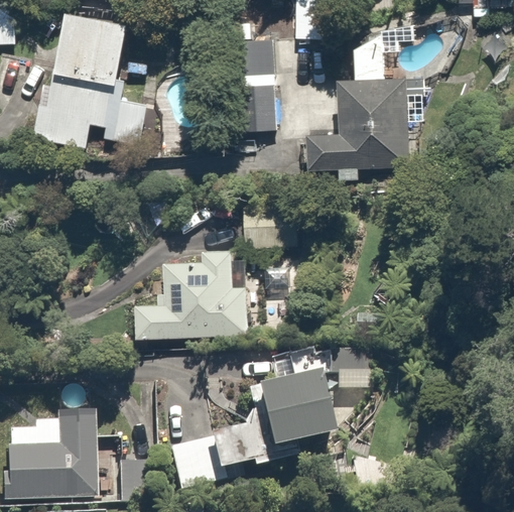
[(10,5),(0,4),(0,44),(10,45),(10,5)]
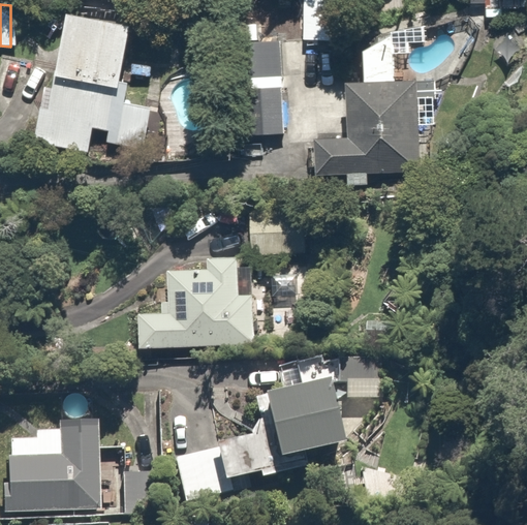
[(87,152),(89,136),(126,142),(127,136),(146,140),(152,102),(127,98),(129,80),(120,79),(129,19),(65,8),(49,106),(38,104),(34,133),(48,135),(45,146),(87,152)]
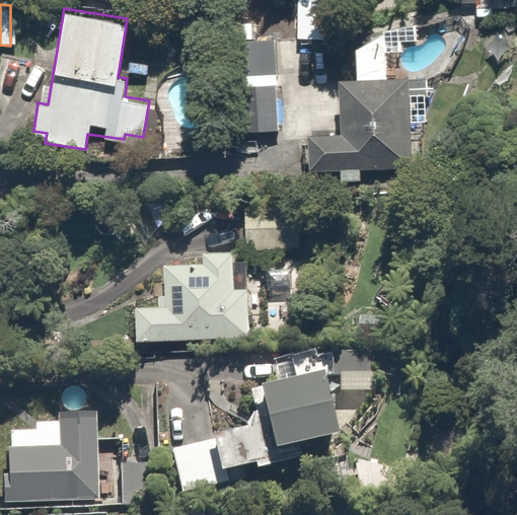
[(354,31),(354,80),(339,80),(339,132),(309,131),(309,166),(414,167),(415,81),(389,80),(389,32),(354,31)]
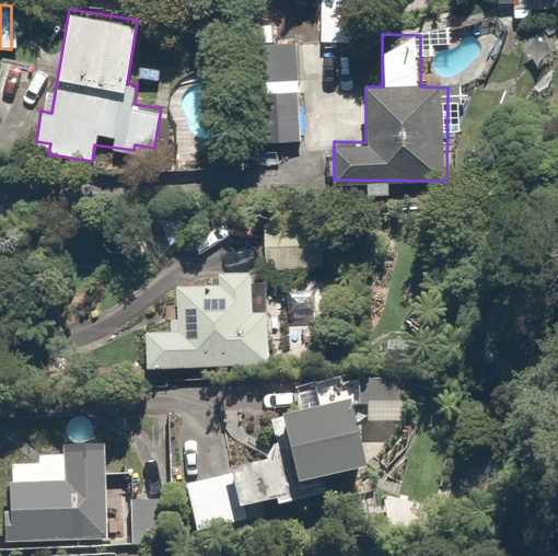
[(295,44),(260,41),(257,84),(292,87),(295,44)]
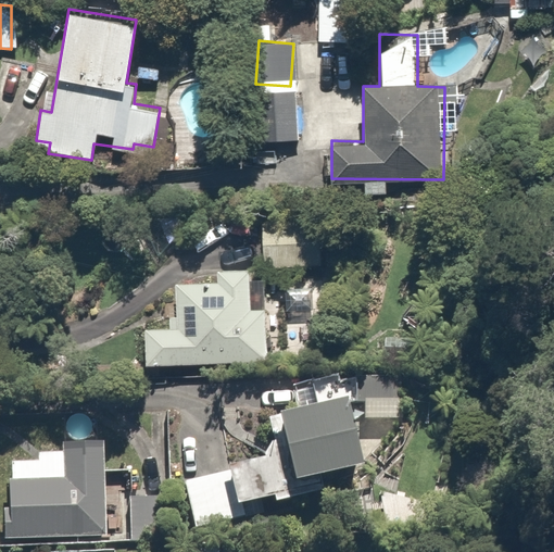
[(298,92),(251,90),(250,142),(297,145),(298,92)]
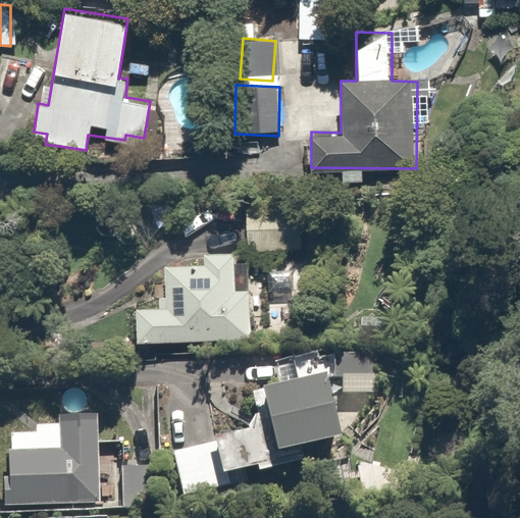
[(297,210),(248,208),(247,254),(296,256),(297,210)]
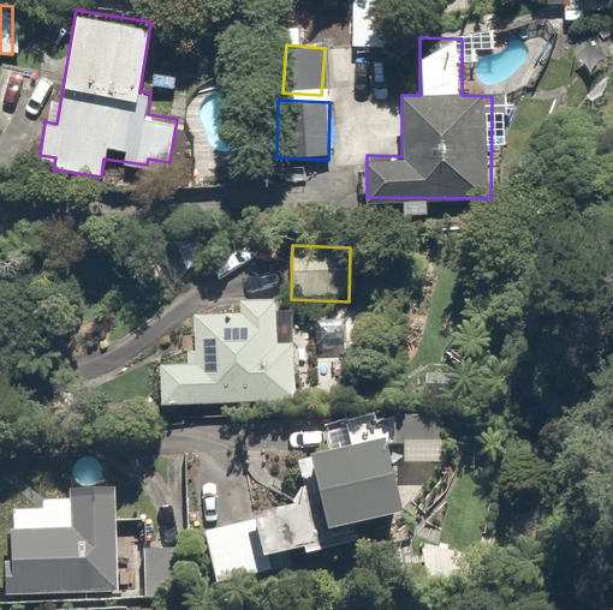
[(249,311),(198,311),(197,363),(161,362),(161,402),(292,404),(293,344),(275,342),(275,299),(249,298),(249,311)]
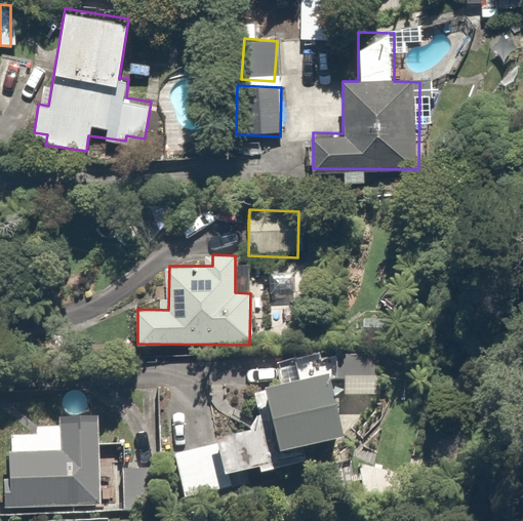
[(339,450),(322,377),(242,396),(249,427),(209,437),(219,480),(255,471),(257,484),(315,471),(312,456),(339,450)]
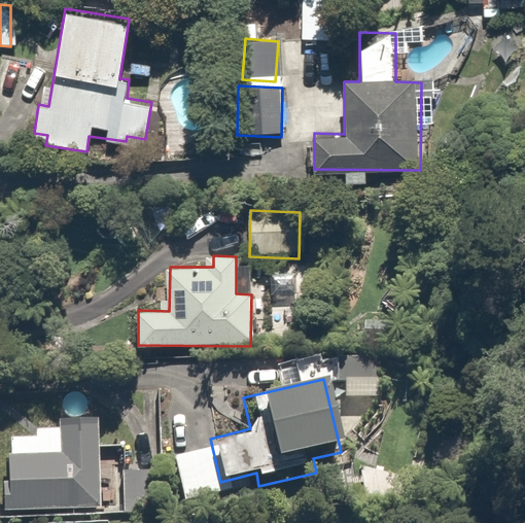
[(94,455),(94,418),(56,419),(56,426),(32,427),(32,433),(4,434),(5,486),(1,486),(1,510),(116,508),(115,454),(94,455)]
